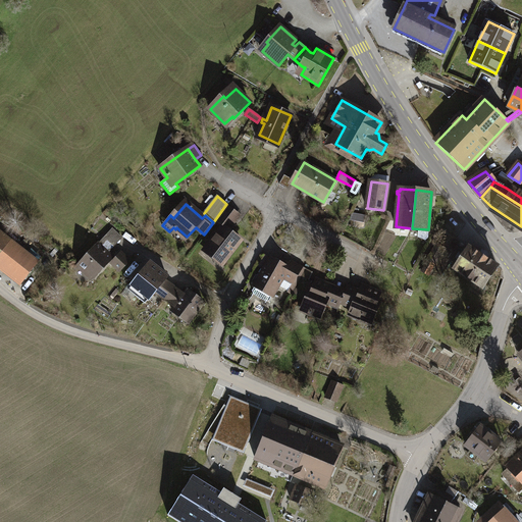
[(239,215),(227,207),(218,219),(229,227),(239,215)]
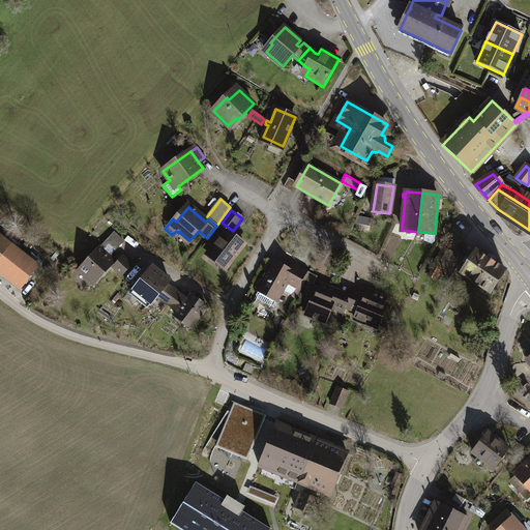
[(227,267),(244,244),(227,230),(208,254),(223,265),(227,267)]
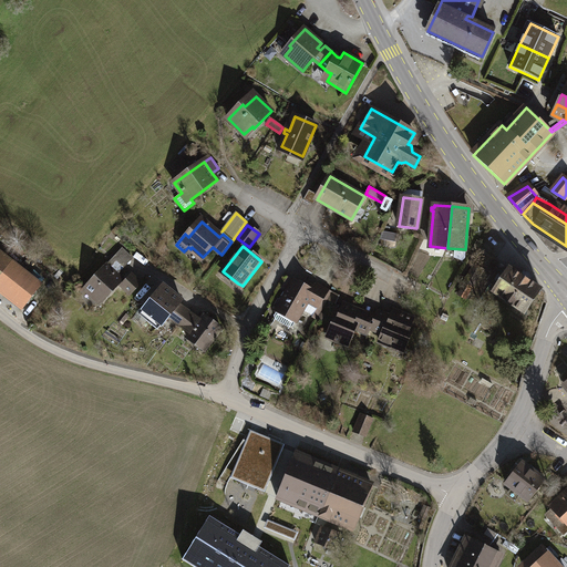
[(123,249),(114,258),(123,267),(132,258),(123,249)]
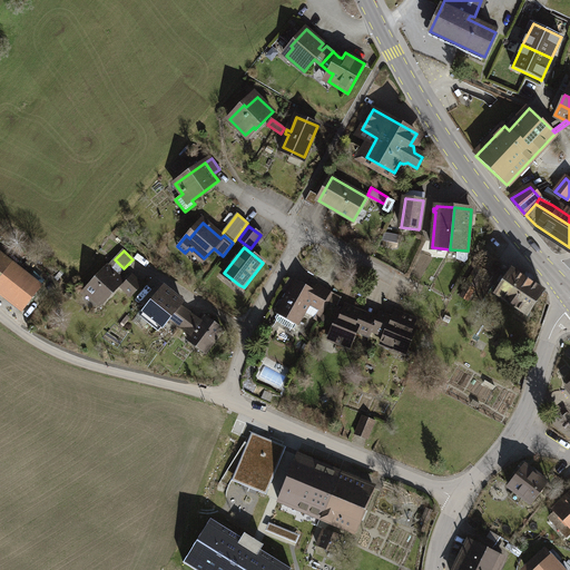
[(0,259),(0,286),(23,305),(37,288),(0,259)]
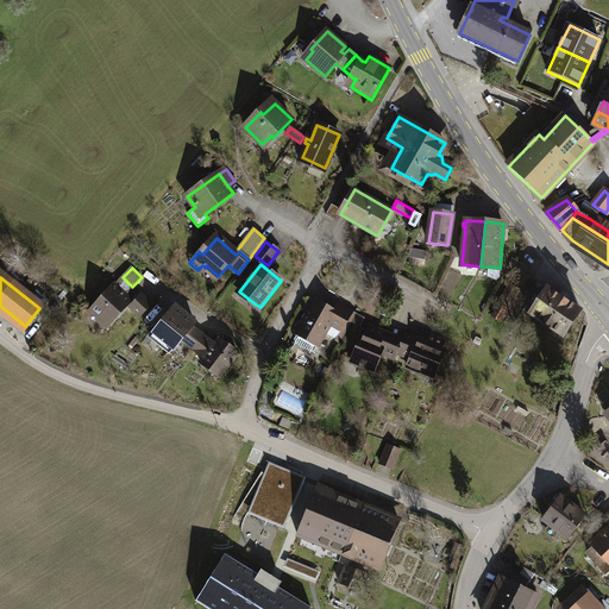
[(132,287),(123,277),(92,311),(107,326),(131,301),(125,295),(132,287)]
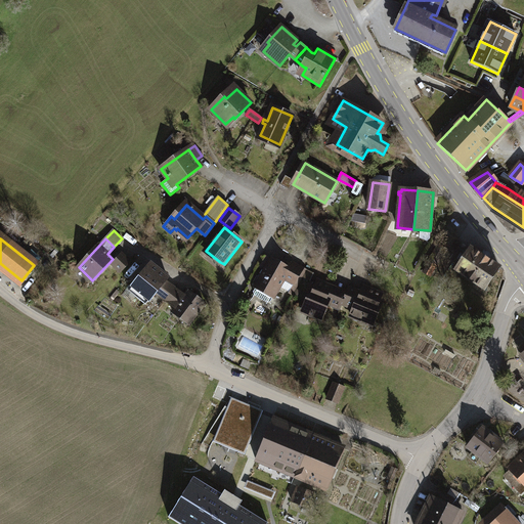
[(470,249),(455,270),(485,290),(499,268),(470,249)]
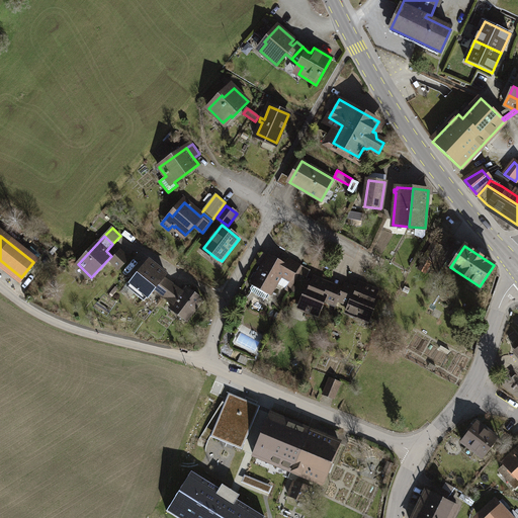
[(111,261),(118,268),(128,258),(120,251),(111,261)]
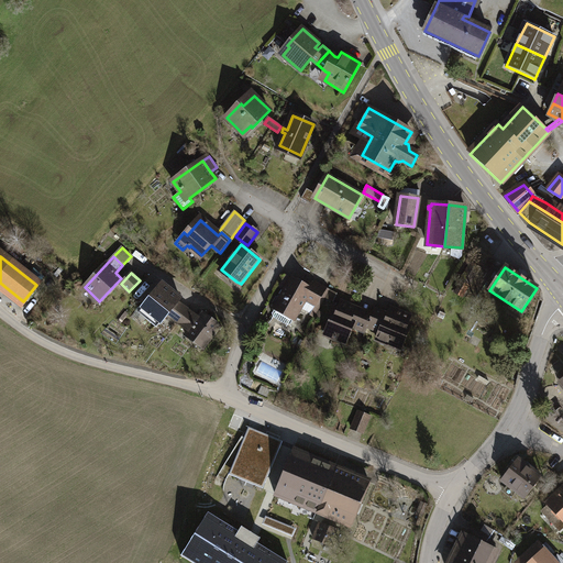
[(300,284),(293,278),(273,313),(273,317),(287,324),(291,323),(307,297),(318,302),(326,288),(317,283),(316,283),(315,283),(313,283),(310,289),(308,288),(308,286),(308,285),(307,283),(306,282),(305,282),(302,282),(301,283),(300,284)]
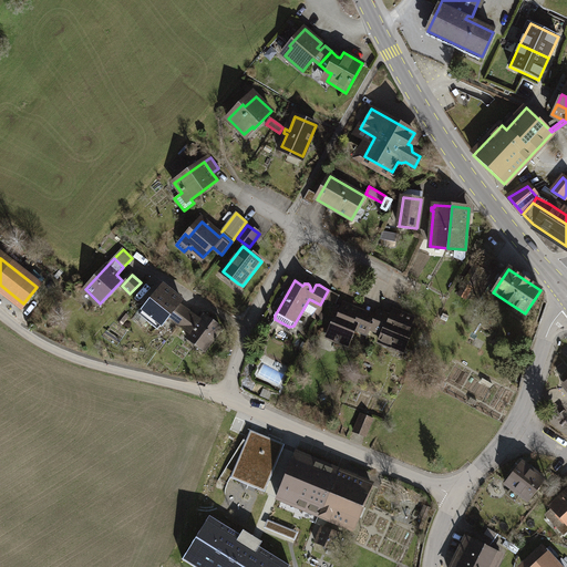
[(473,286),(464,281),(457,294),(465,298),(468,292),(470,292),(473,286)]
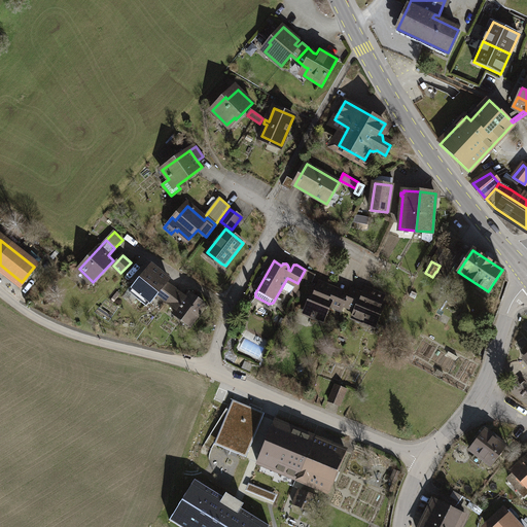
[(230,269),(225,266),(221,264),(216,271),(223,277),(230,269)]
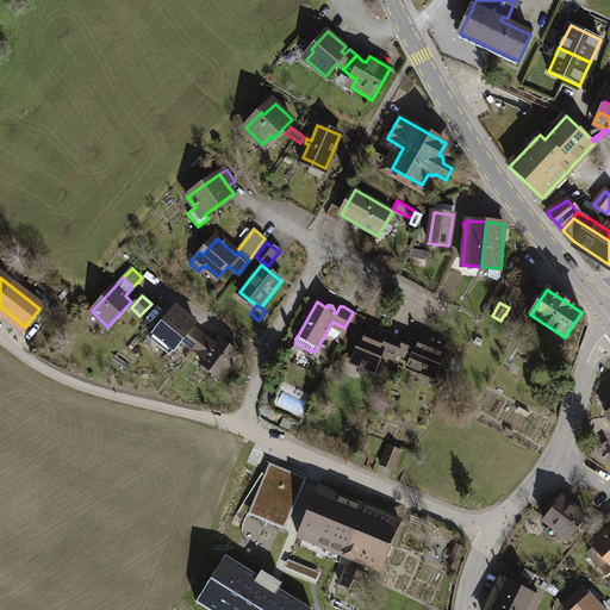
[(190,328),(172,313),(154,336),(161,342),(159,344),(169,354),(180,340),(190,328)]
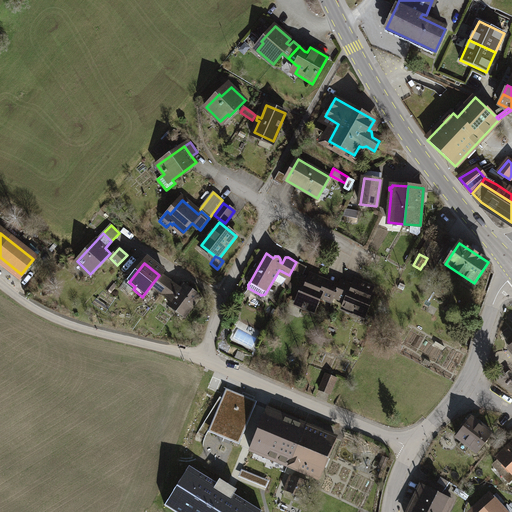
[(319,277),(311,273),(306,284),(303,283),(296,301),(304,304),(302,308),(314,313),(322,292),(325,286),(321,284),(323,281),(318,279),(319,277)]
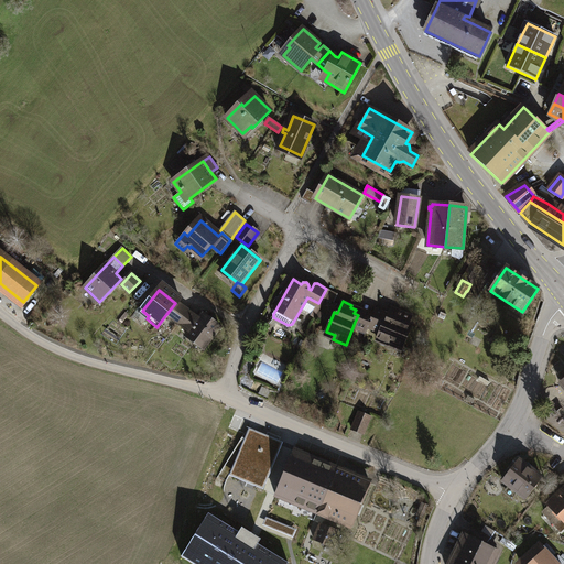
[(175,303),(166,314),(179,323),(187,311),(176,302),(175,303)]
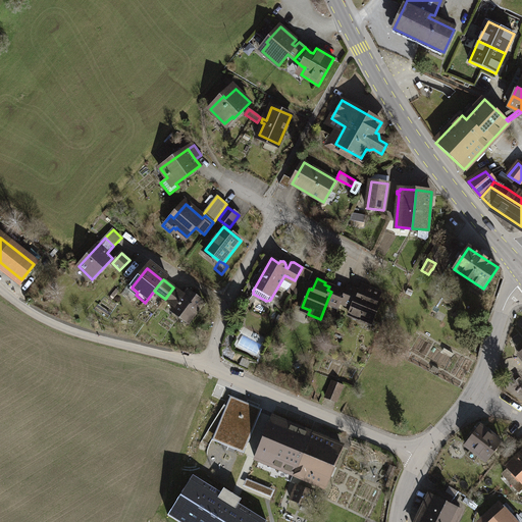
[(346,291),(325,282),(324,284),(329,286),(327,290),(331,292),(328,298),(341,303),(346,291)]
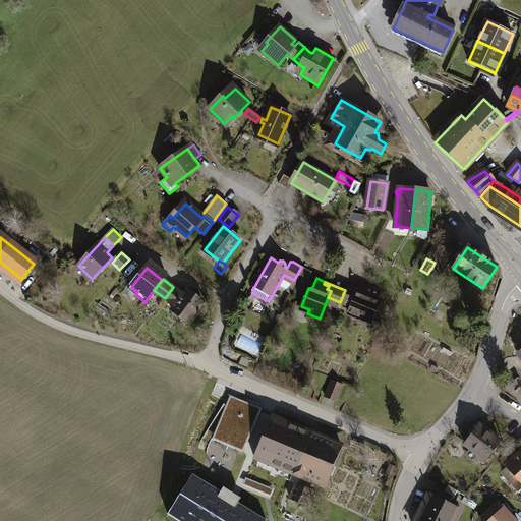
[(347,286),(345,290),(340,302),(352,307),(358,292),(359,292),(360,291),(347,286)]
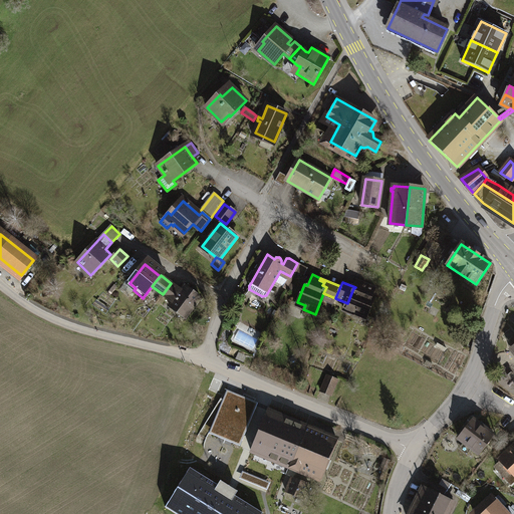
[(171,283),(163,294),(173,302),(181,291),(171,283)]
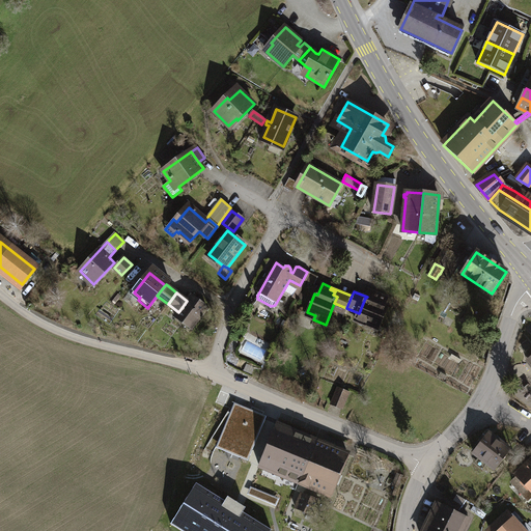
[(359,313),(356,320),(367,326),(369,322),(379,326),(386,309),(383,308),(387,298),(374,292),(373,296),(368,294),(367,297),(366,298),(365,298),(359,313)]
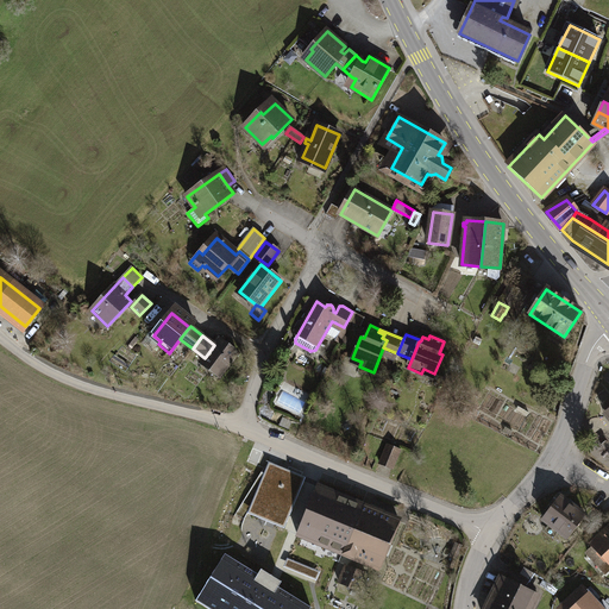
[(205,358),(201,363),(211,370),(213,368),(221,375),(238,353),(219,339),(214,345),(205,358)]
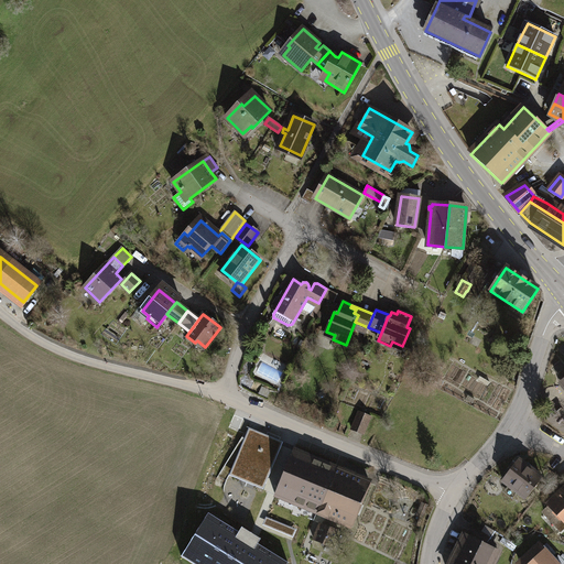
[(370,416),(359,412),(353,429),(364,434),(370,416)]
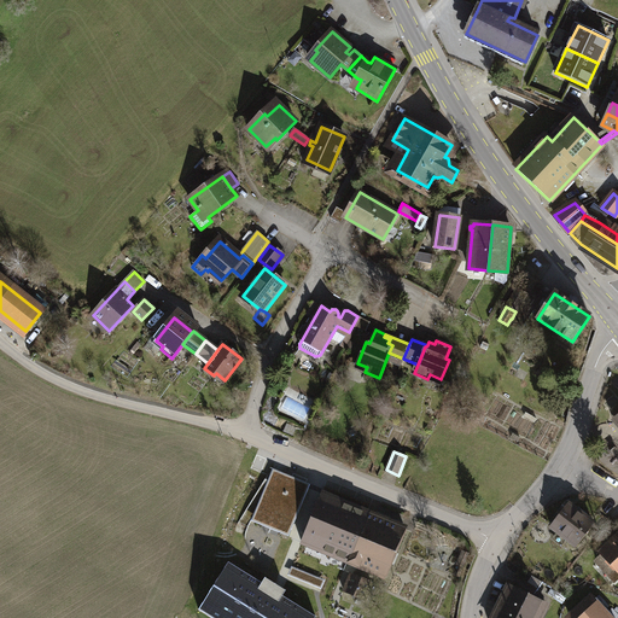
[(290,520),(304,487),(283,477),(280,482),(277,479),(260,508),(290,520)]
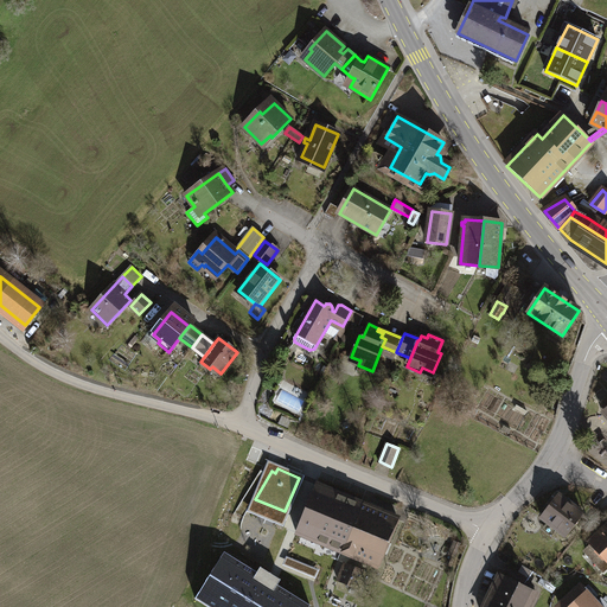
[(342,550),(362,504),(321,487),(302,534),(342,550)]
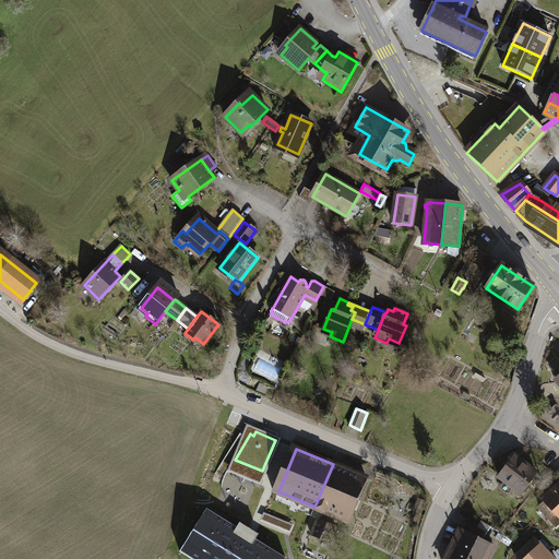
[(536,473),(514,456),(500,476),(521,492),(536,473)]
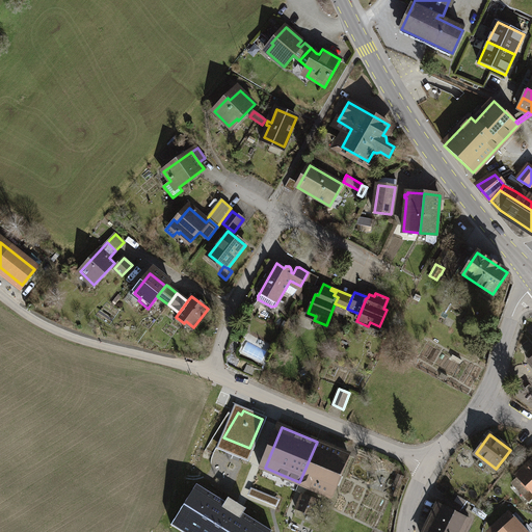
[(349,455),(317,442),(299,482),(331,496),(349,455)]
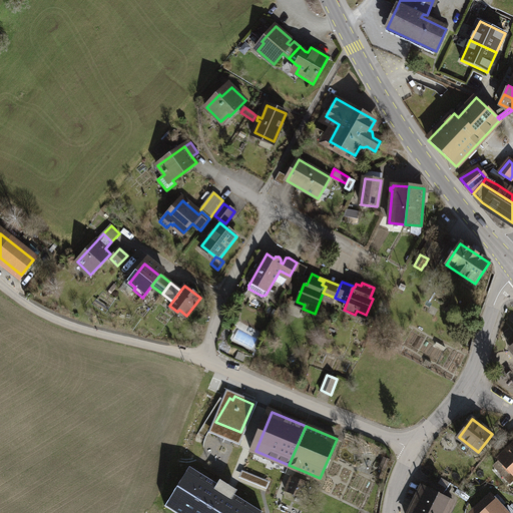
[(512,450),(502,460),(502,461),(496,467),(511,482),(512,480),(512,450)]
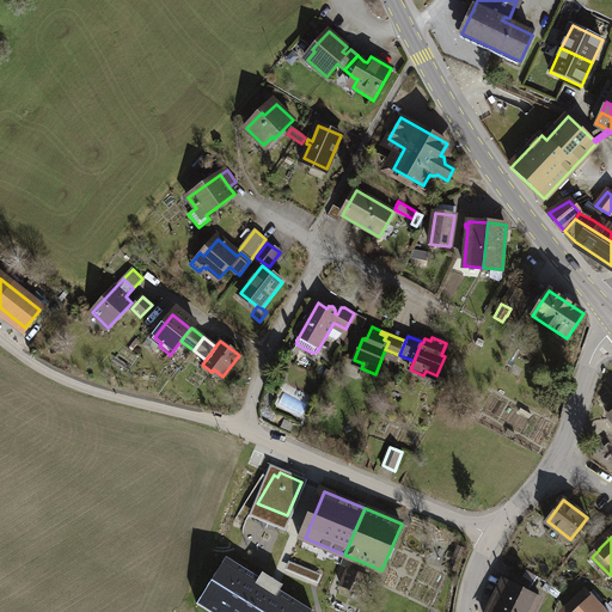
[(304,611),(307,607),(231,560),(202,606),(210,611),(304,611)]
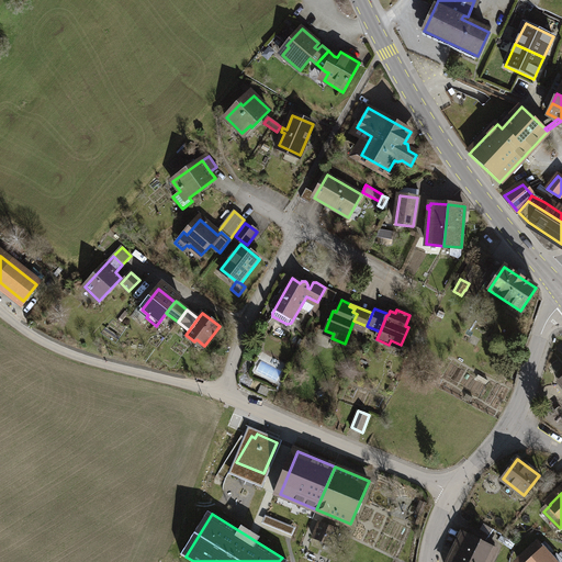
[(490,561),(496,550),(463,534),(448,561),(490,561)]
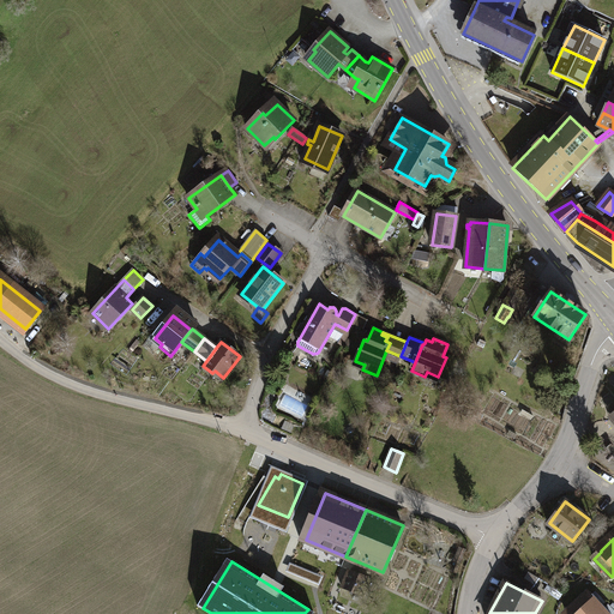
[(603,613),(593,601),(578,613),(603,613)]
